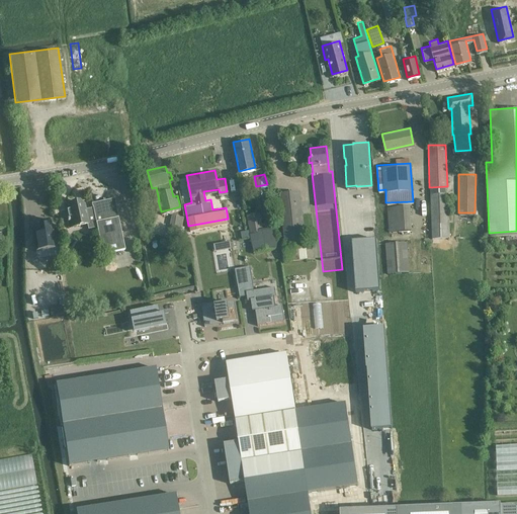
[(306,256),(305,245),(306,245),(299,188),(278,191),(284,247),(285,247),(286,258),(306,256)]
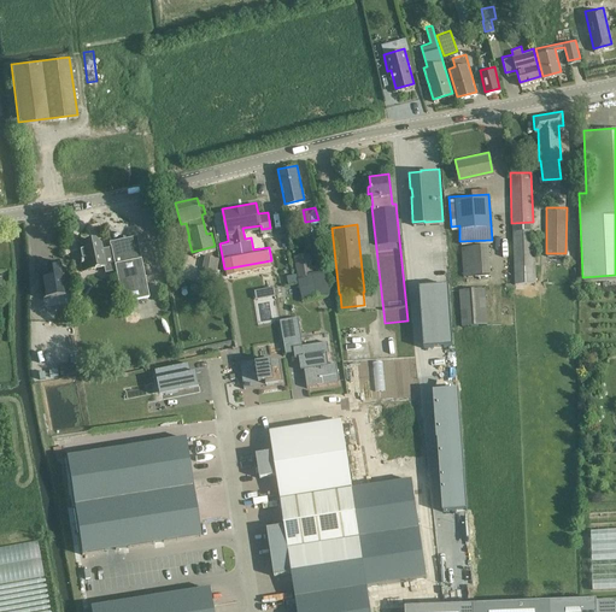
[(533,228),(511,228),(514,281),(535,280),(533,228)]
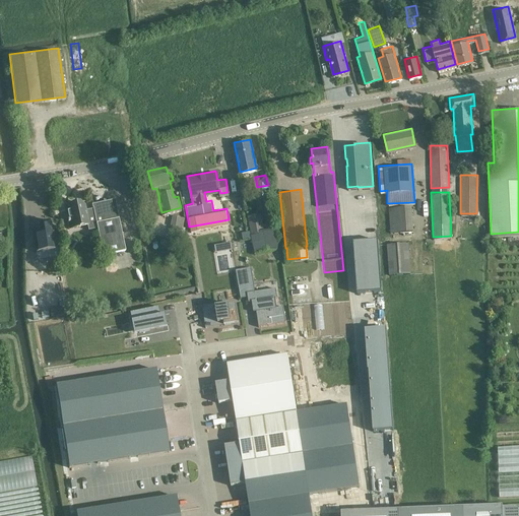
[(68,226),(86,221),(87,227),(96,226),(102,252),(124,247),(114,200),(115,200),(114,196),(90,201),(91,204),(91,205),(84,207),(83,203),(78,200),(63,203),(68,226)]
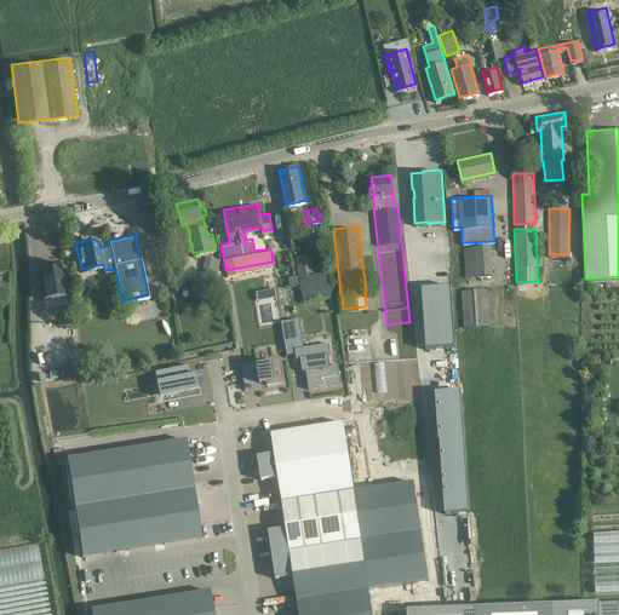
[(489,242),(463,245),(464,275),(492,272),(489,242)]
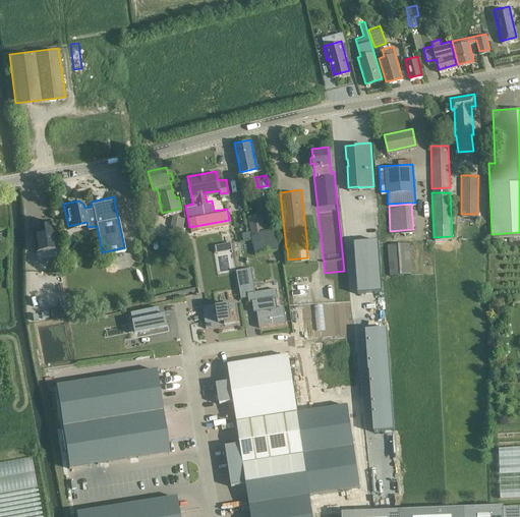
[(261,212),(247,214),(251,232),(250,232),(253,250),(280,245),(276,226),(264,228),(261,212)]
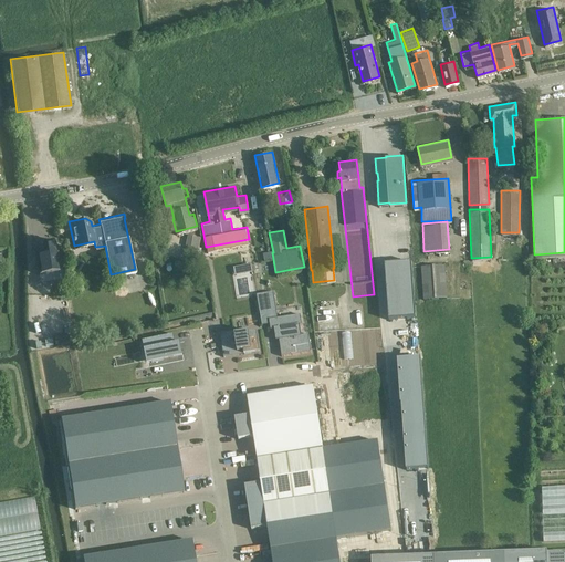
[(200,252),(201,246),(198,245),(200,235),(187,232),(185,242),(187,242),(186,249),(200,252)]
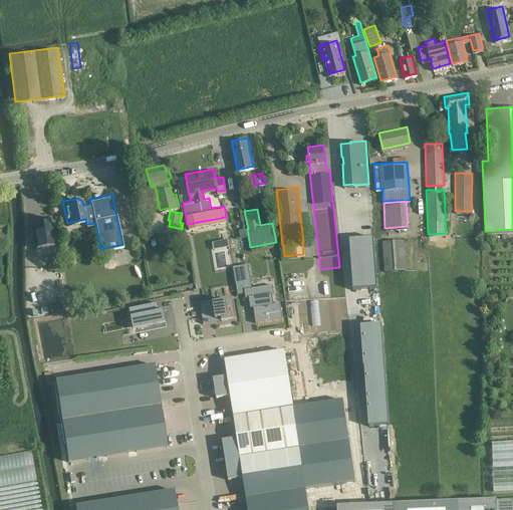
[(53,243),(49,216),(37,218),(39,228),(31,230),(34,247),(53,243)]
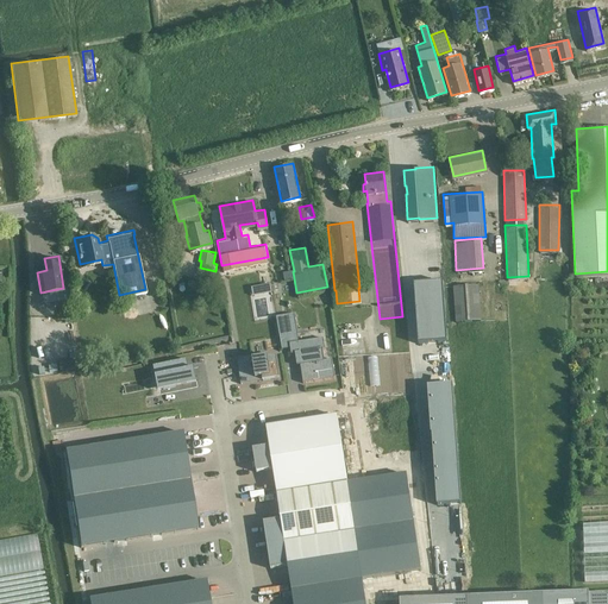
[(175,258),(170,268),(174,270),(180,262),(175,258)]
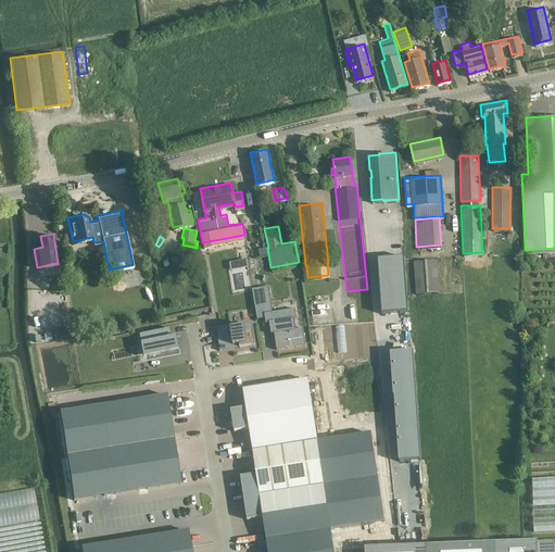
[(407,309),(404,253),(377,255),(381,311),(407,309)]
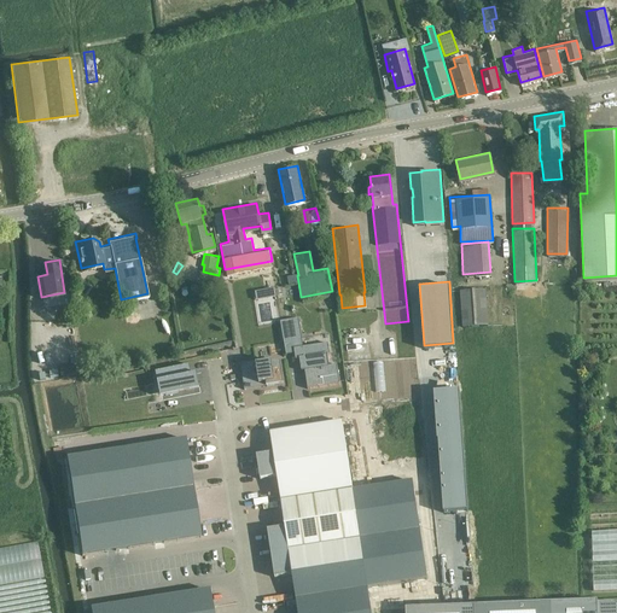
[(484,286),(459,287),(461,323),(487,321),(484,286)]
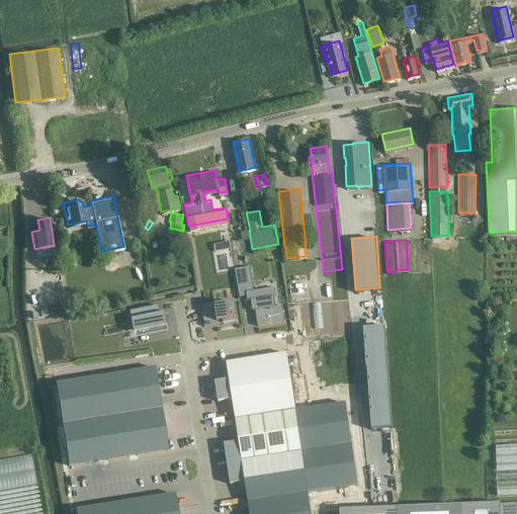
[(253,287),(249,263),(234,266),(237,284),(249,283),(250,288),(245,289),(247,298),(250,297),(252,308),(254,308),(257,323),(283,319),(281,303),(274,304),(273,294),(275,293),(274,284),(253,287)]
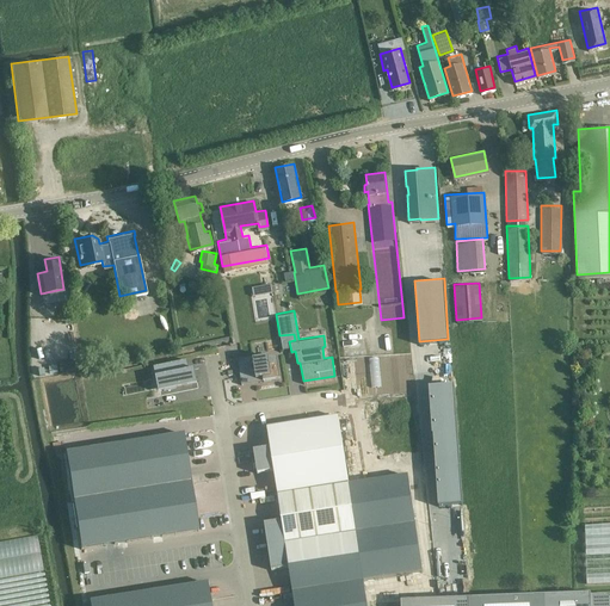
[(91,342),(87,351),(96,354),(99,347),(91,342)]
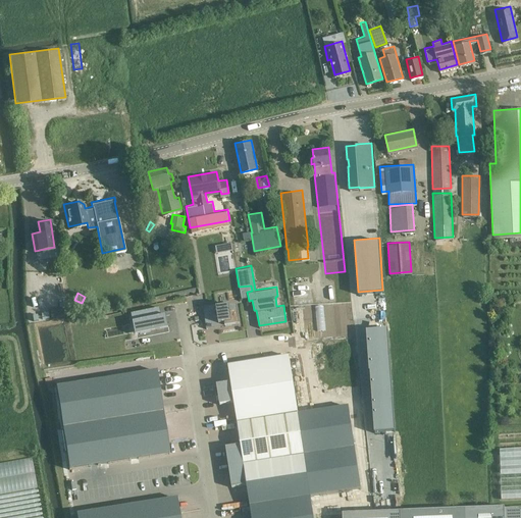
[(216,305),(215,302),(202,304),(205,326),(206,325),(206,322),(223,320),(224,323),(239,321),(236,303),(228,304),(228,303),(216,305)]
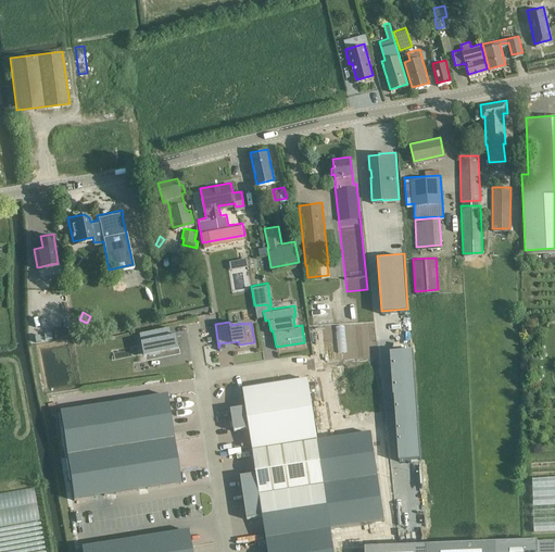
[(70,333),(67,324),(52,327),(53,335),(70,333)]
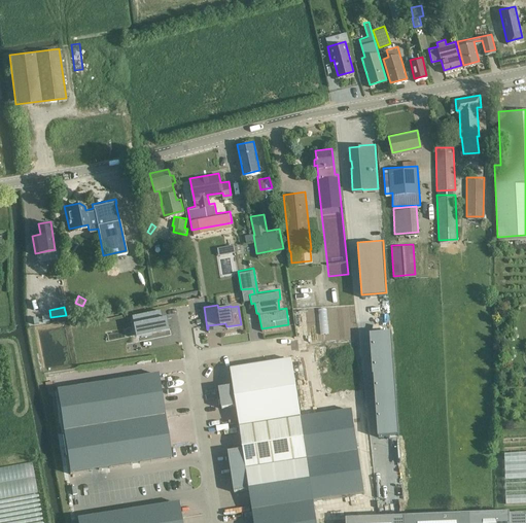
[(161,316),(160,308),(131,314),(132,322),(134,335),(168,328),(165,315),(161,316)]
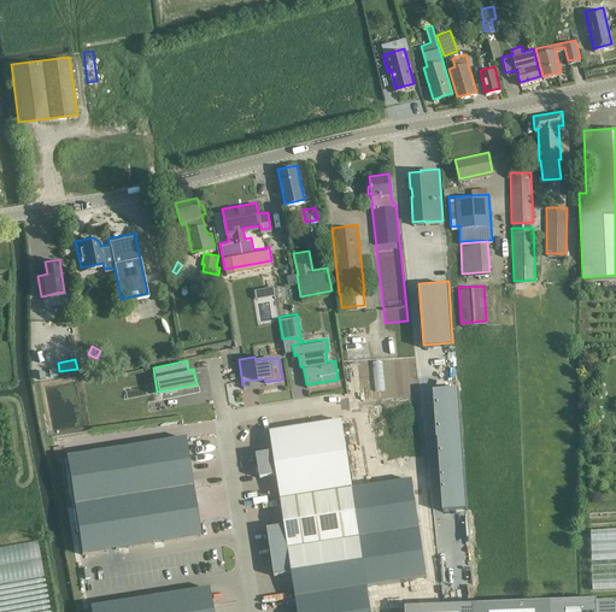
[(457,386),(432,388),(435,436),(436,436),(441,508),(465,506),(467,506),(458,386),(457,386)]
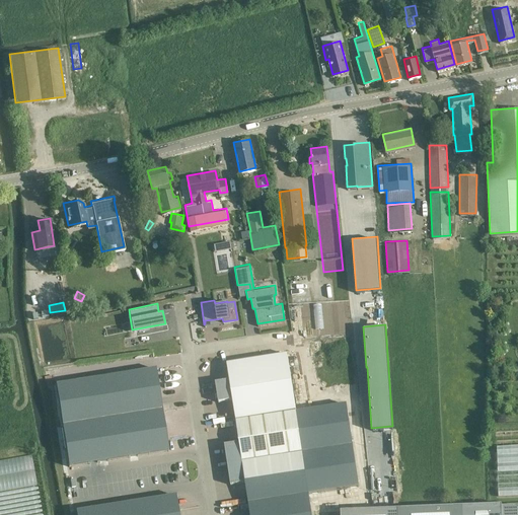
[(232,397),(235,418),(295,409),(286,351),(226,361),(228,377),(214,379),(218,399),(232,397)]
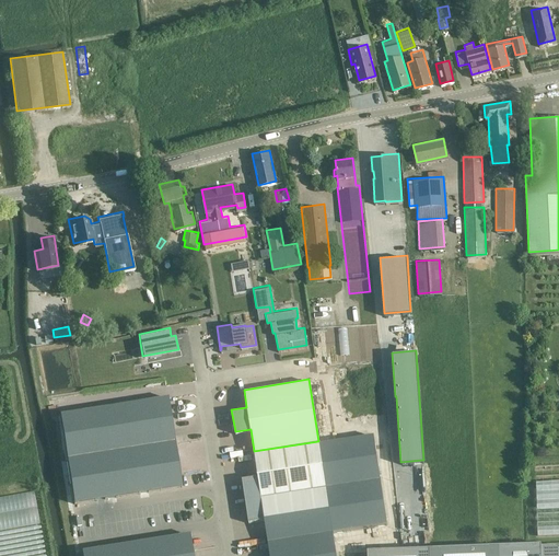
[(166,395),(59,412),(66,456),(174,439),(166,395)]
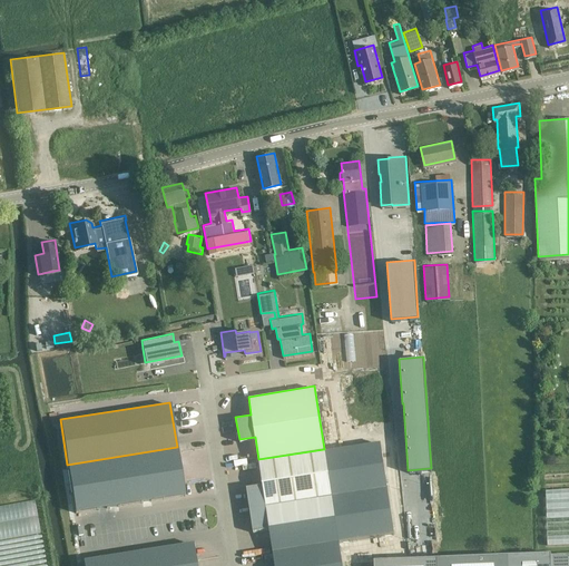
[(262,482),(246,486),(253,529),(268,527),(274,565),(342,565),(339,542),(393,532),(380,439),(324,449),(258,459),(262,482)]
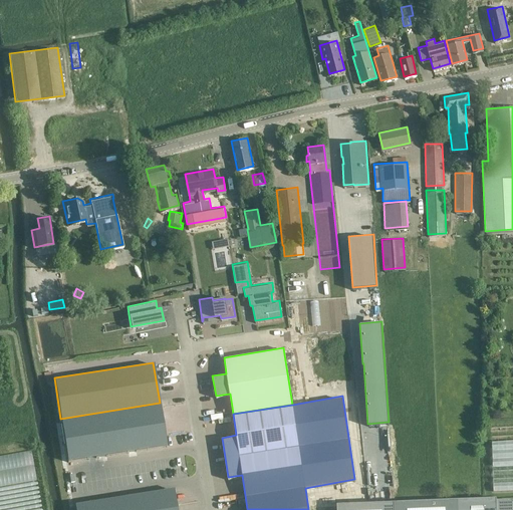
[(160,403),(60,419),(67,459),(166,444),(160,403)]
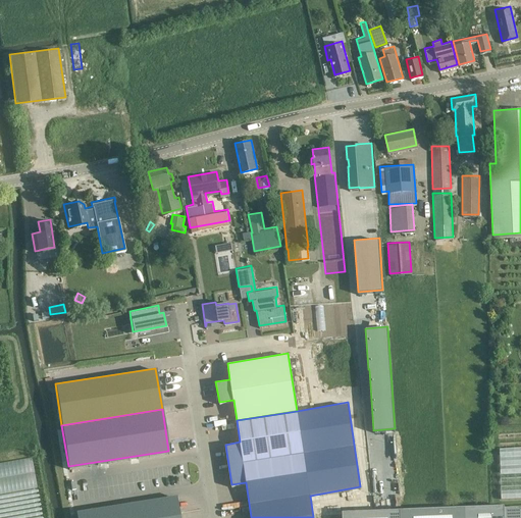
[(0,517),(41,517),(32,455),(0,460),(0,517)]
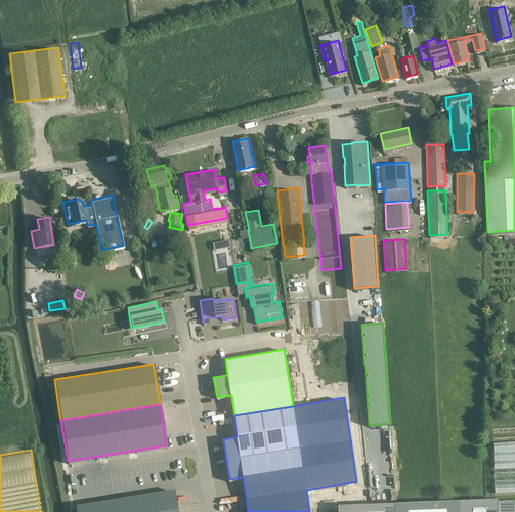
[(176,511),(173,489),(74,505),(75,511),(176,511)]
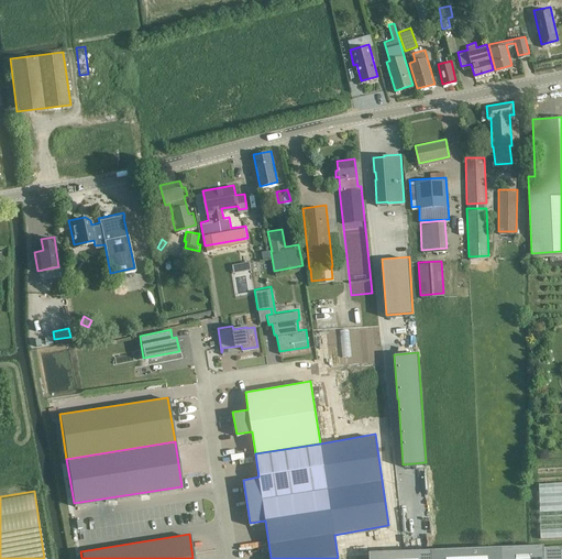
[(543,547),(543,545),(430,549),(430,558),(561,558),(561,547),(559,546),(557,546),(543,547)]
